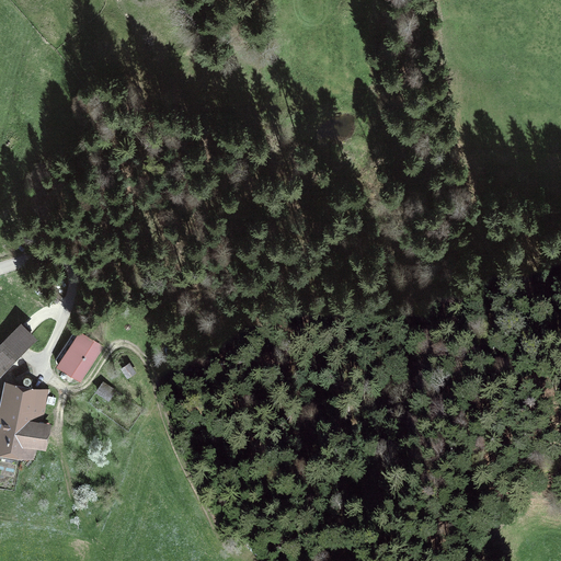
[(56,302),(60,296),(50,287),(45,294),(56,302)]
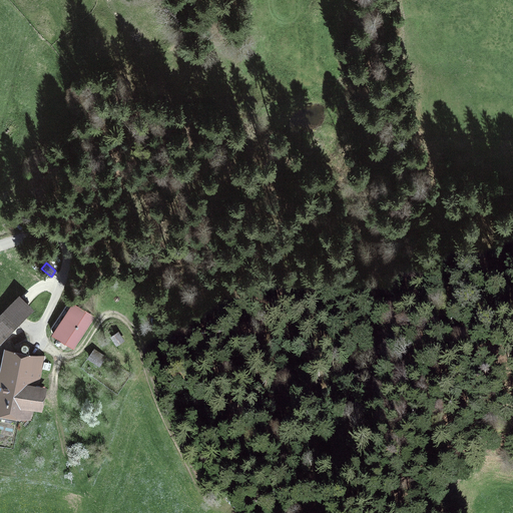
[(28,308),(17,297),(0,313),(0,336),(23,314),(28,308)]
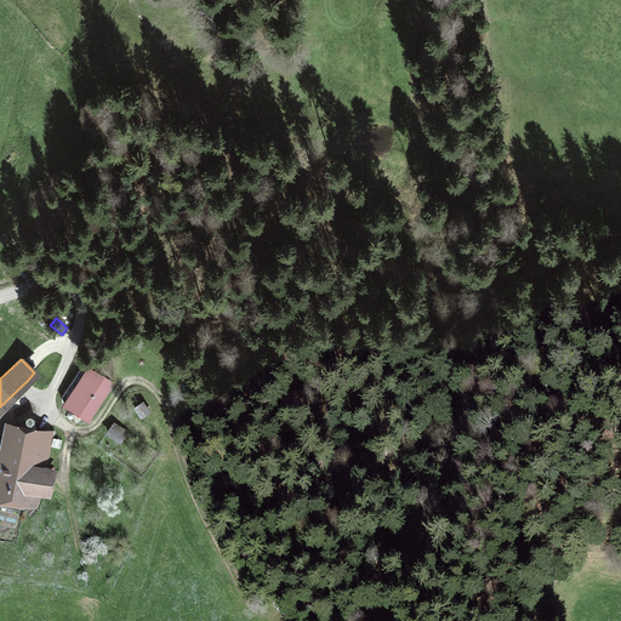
[(60,396),(61,400),(87,419),(110,382),(81,363),(60,396)]
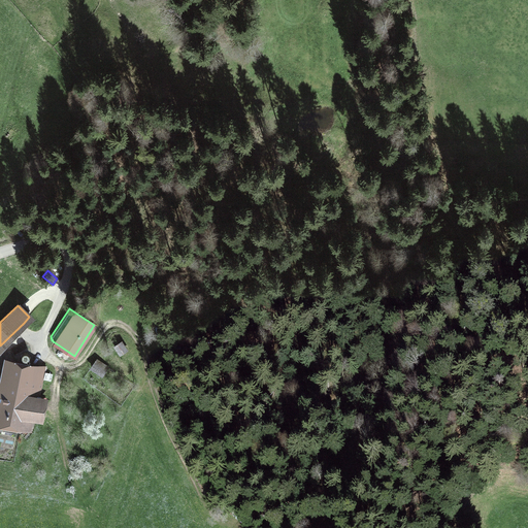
[(120,343),(114,347),(121,355),(126,352),(120,343)]
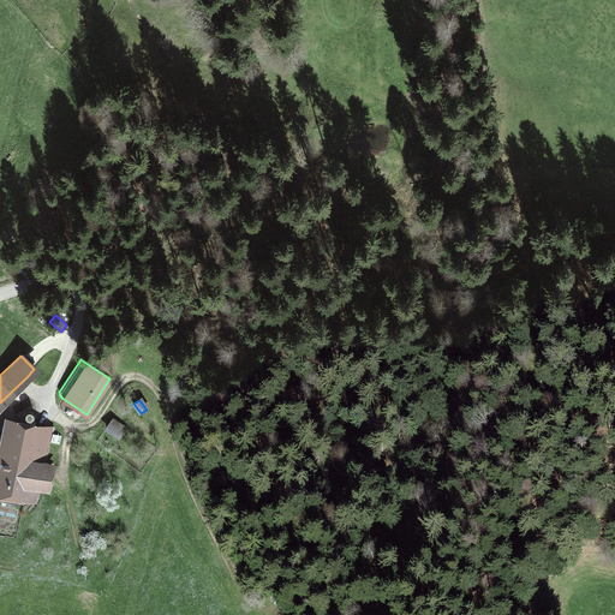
[(51,434),(49,434),(51,428),(5,418),(0,442),(0,488),(23,493),(22,497),(39,500),(42,484),(47,485),(52,464),(46,463),(51,435),(51,434)]
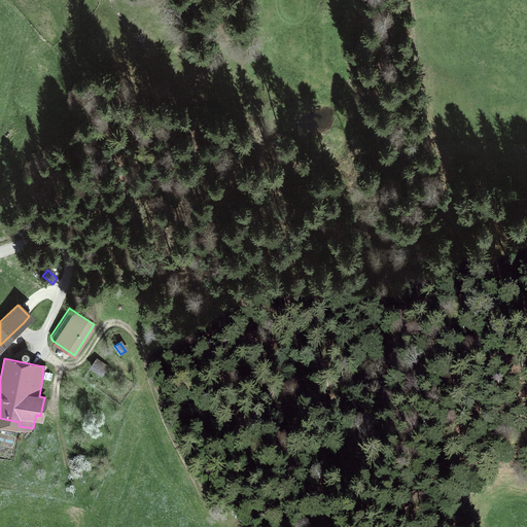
[(97,360),(91,367),(102,376),(107,369),(97,360)]
